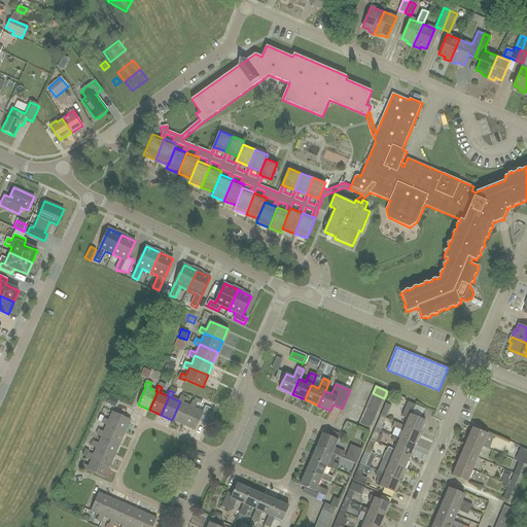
[(381,406),(384,398),(373,393),(370,400),(381,406)]
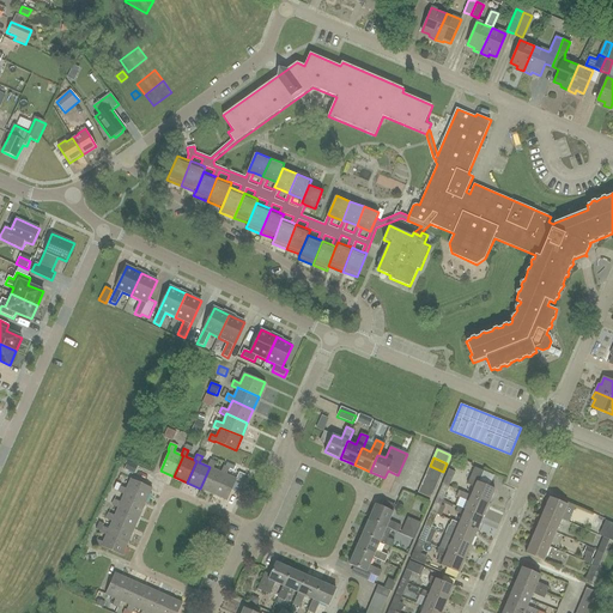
[(210,467),(200,489),(213,495),(223,473),(220,472),(212,468),(216,462),(210,460),(207,466),(210,467)]
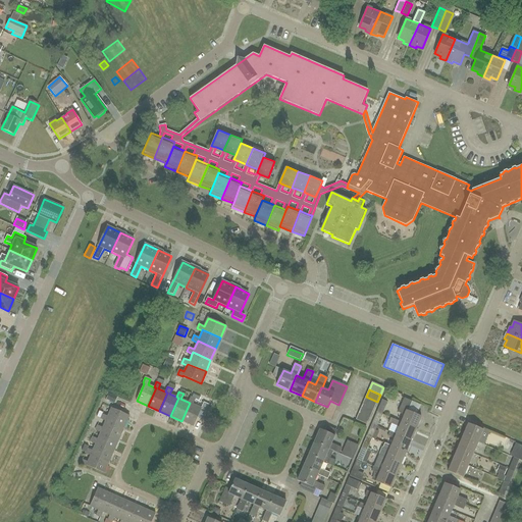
[(111,402),(119,406),(122,400),(111,395),(108,400),(111,401),(111,402)]
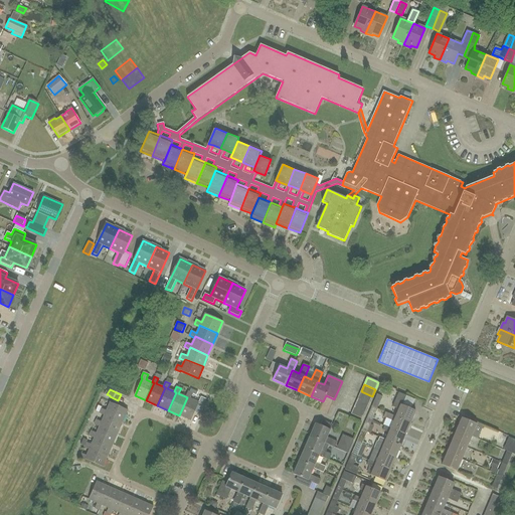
[(187,397),(179,415),(191,420),(198,402),(190,398),(192,393),(188,391),(185,396),(187,397)]
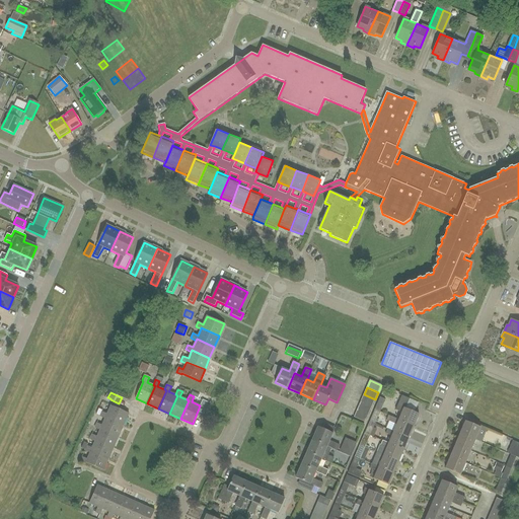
[(372,406),(375,399),(364,394),(360,402),(372,406)]
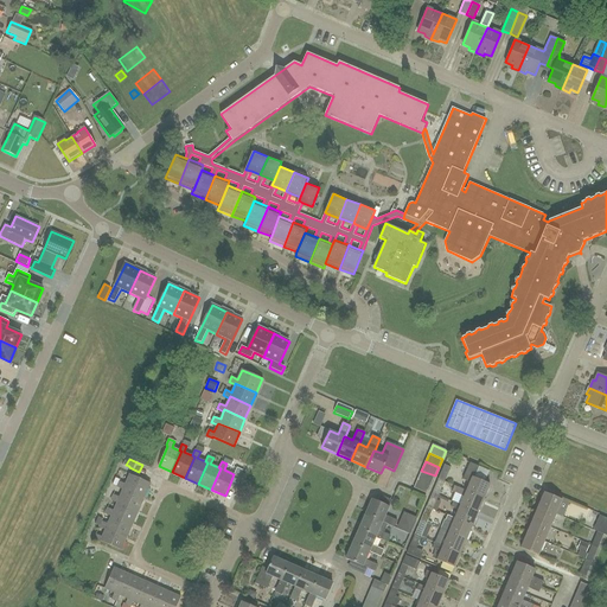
[(470,462),(468,467),(462,479),(470,483),(466,491),(484,499),(490,485),(474,478),(479,467),(470,462)]
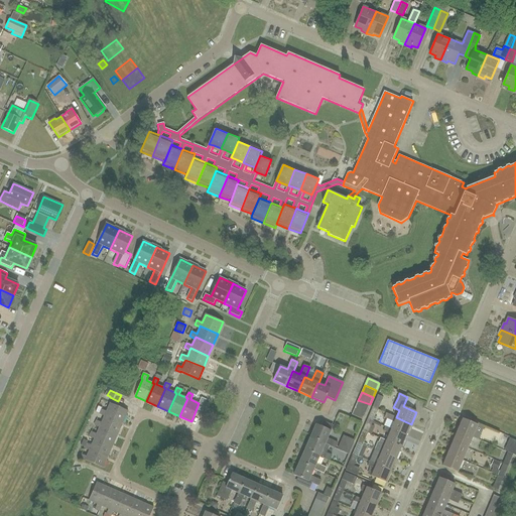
[(373,407),(377,409),(382,397),(378,395),(373,407)]
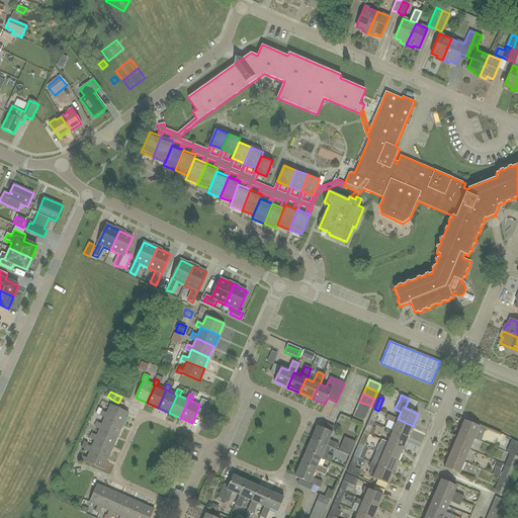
[(368,414),(371,406),(359,402),(356,409),(368,414)]
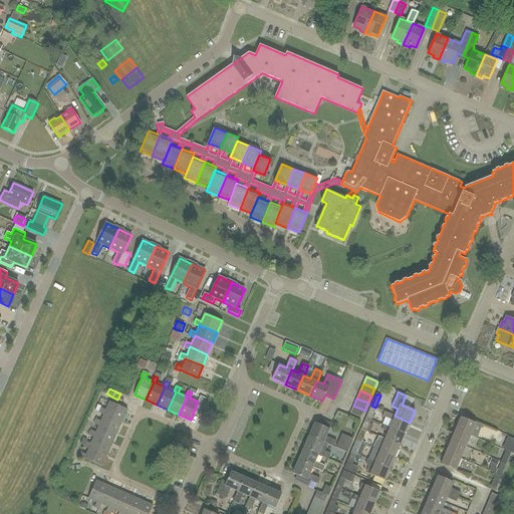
[(101,408),(99,413),(104,415),(104,413),(122,421),(127,410),(109,402),(105,411),(101,408)]
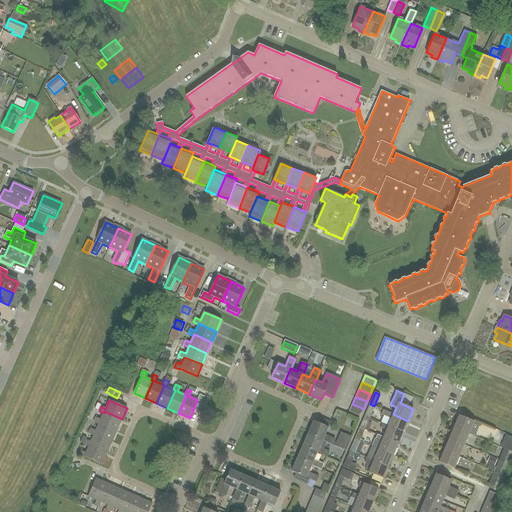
[(361,416),(364,409),(352,404),(349,411),(361,416)]
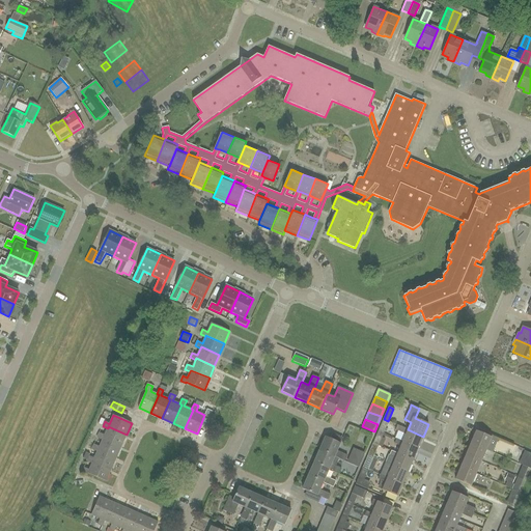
[(384,434),(388,421),(384,419),(379,431),(384,434)]
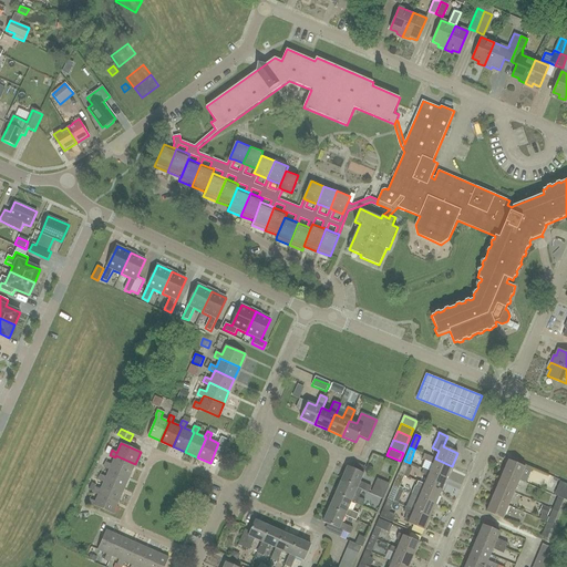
[(452,466),(435,459),(424,454),(422,459),(433,464),(430,472),(446,478),(452,466)]
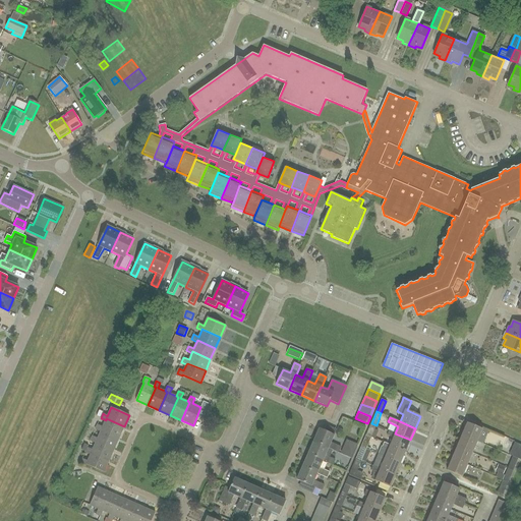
[(98,424),(96,429),(101,431),(101,430),(119,439),(124,426),(106,418),(106,420),(103,427),(98,424)]
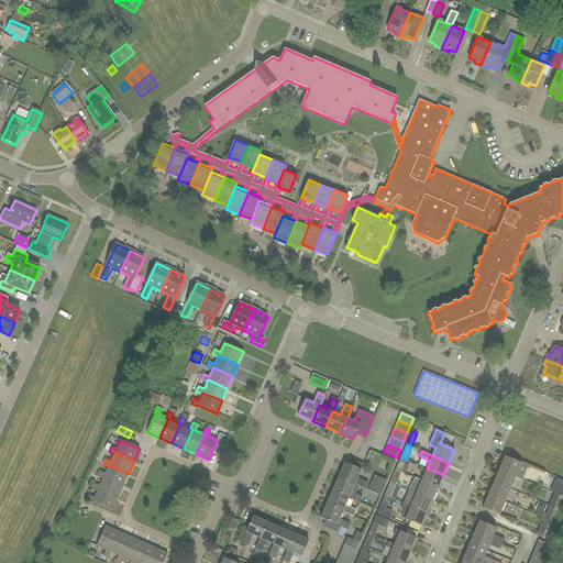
[(499,470),(516,477),(521,464),(505,456),(499,470)]
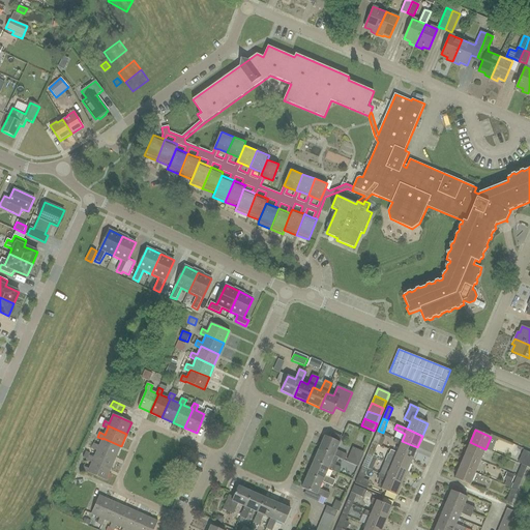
[(377,445),(383,433),(378,431),(373,443),(377,445)]
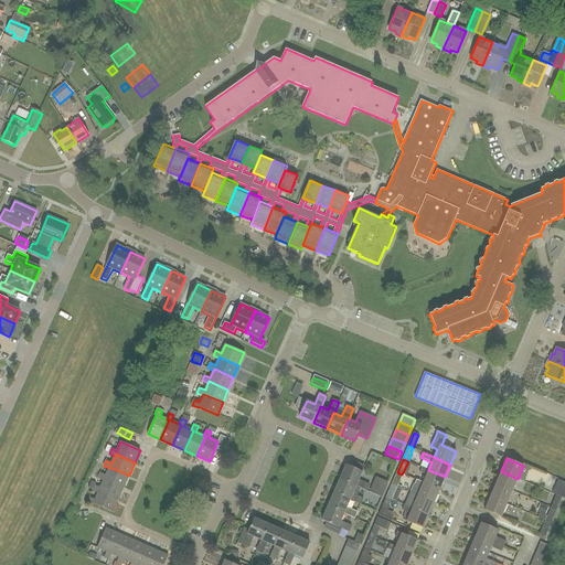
[(355,486),(368,491),(370,484),(359,480),(362,471),(347,465),(340,479),(355,486)]
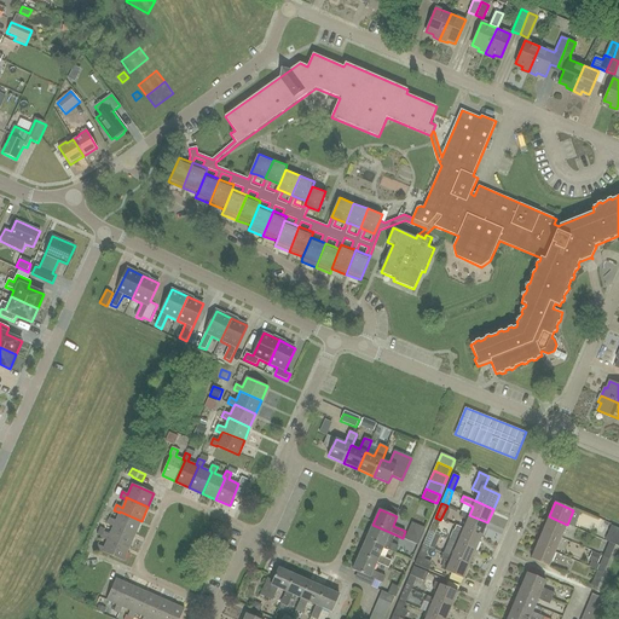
[(110,519),(108,524),(114,527),(114,525),(136,534),(142,521),(120,512),(120,513),(116,521),(110,519)]
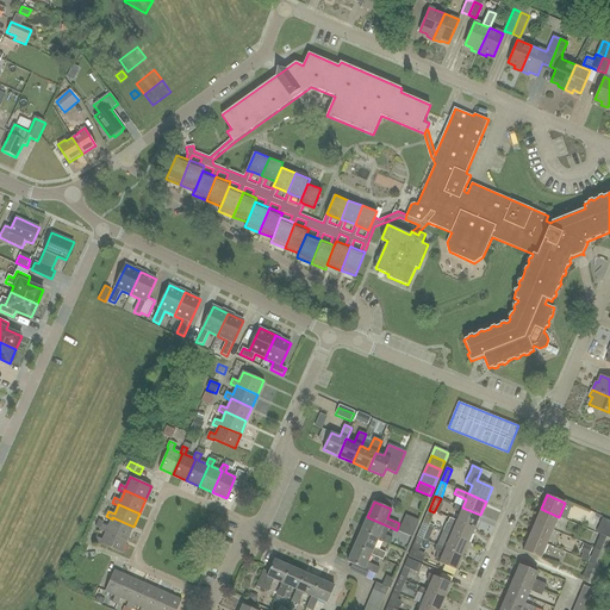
[(480,515),(462,508),(455,504),(453,510),(460,512),(456,521),(474,529),(480,515)]
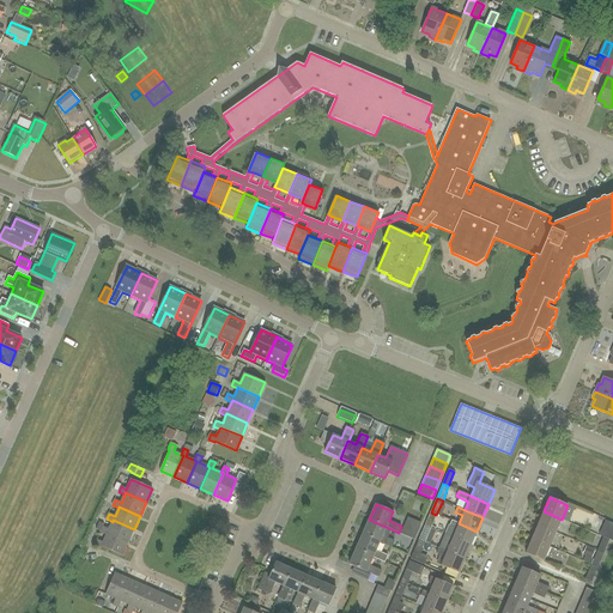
[(556,533),(562,520),(544,511),(538,526),(556,533)]
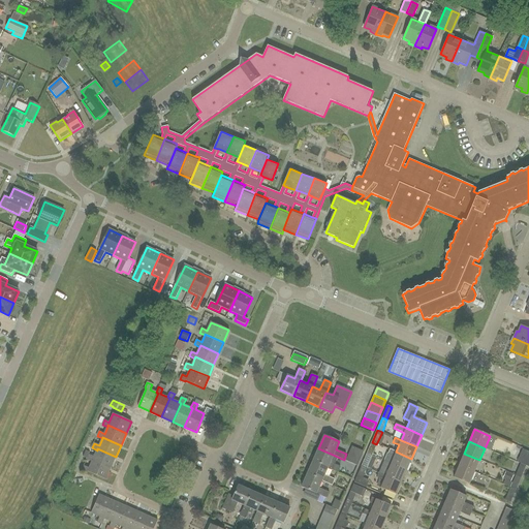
[(372,456),(376,444),(372,442),(367,454),(372,456)]
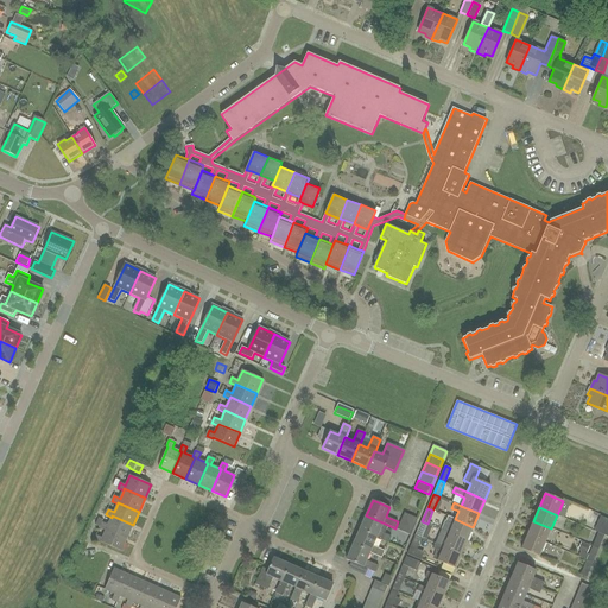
[(102,523),(100,527),(106,530),(106,529),(127,538),(133,525),(112,515),(112,518),(108,525),(102,523)]
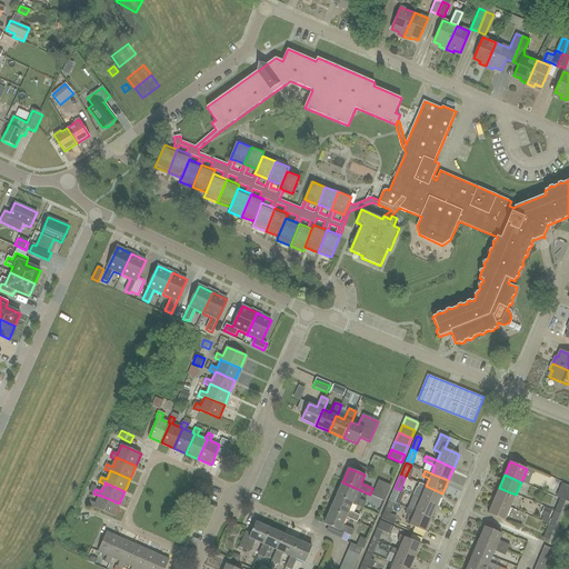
[(355,497),(358,489),(342,482),(337,496),(352,503),(363,509),(367,501),(355,497)]
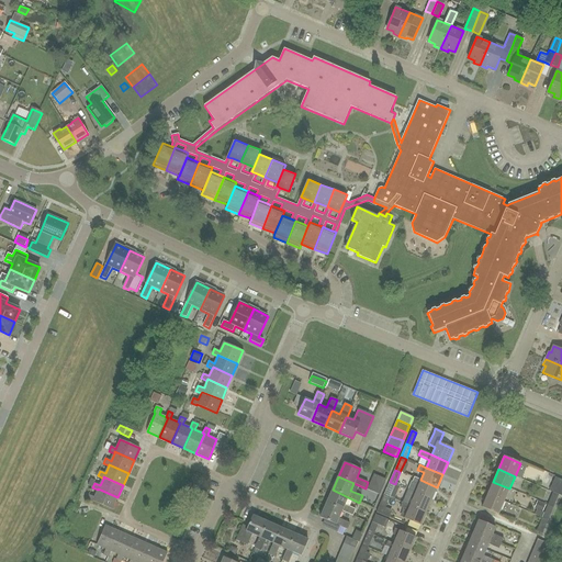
[(437,487),(420,480),(414,478),(412,482),(408,490),(431,499),(437,487)]
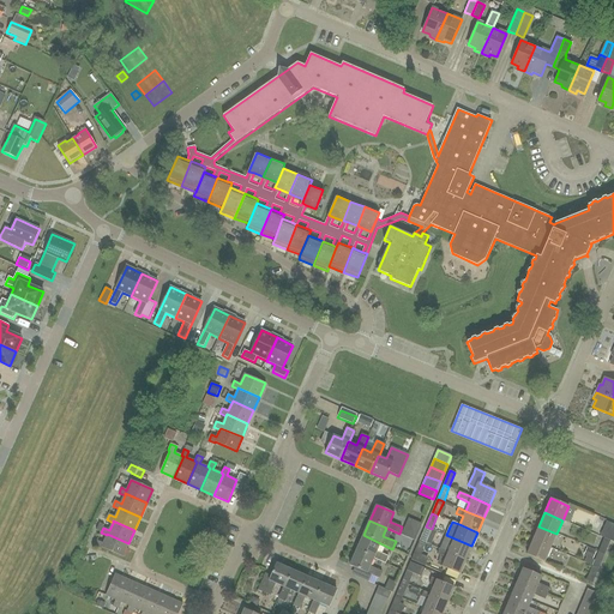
[(613,524),(607,522),(601,536),(605,539),(611,541),(613,541),(613,524)]
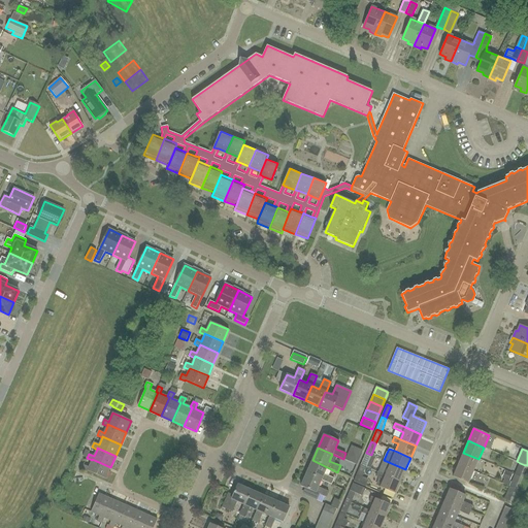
[(359,456),(350,452),(345,459),(356,464),(359,456)]
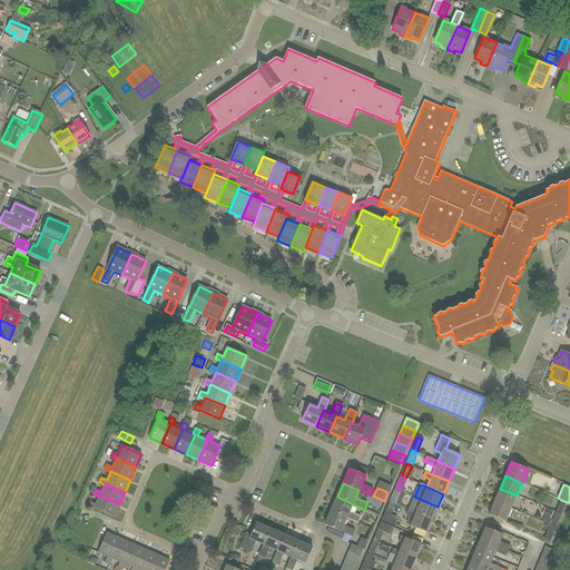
[(401,491),(395,489),(390,502),(395,504),(401,491)]
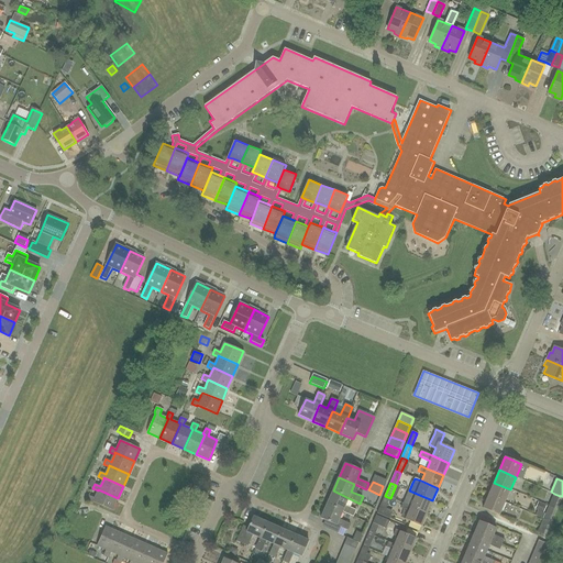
[(505,501),(510,489),(494,483),(488,495),(505,501)]
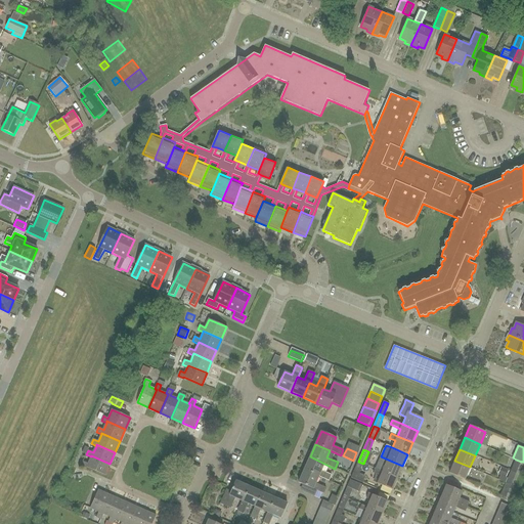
[(83,462),(81,467),(86,469),(86,468),(104,476),(110,464),(91,455),(91,456),(88,464),(83,462)]
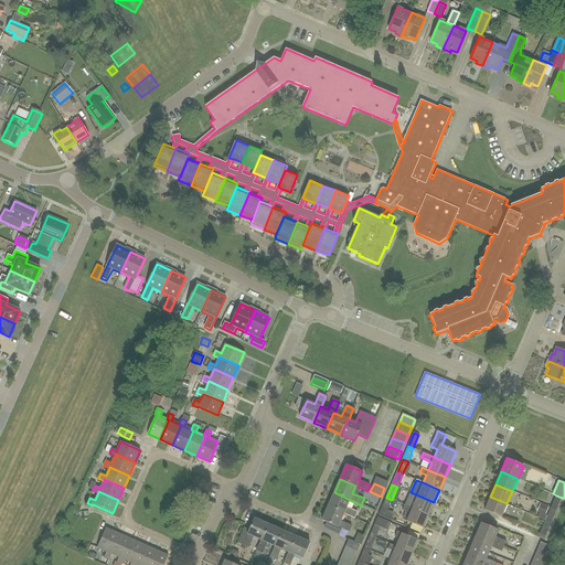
[(347,508),(350,500),(334,492),(328,507),(344,513),(343,513),(355,519),(358,512),(347,508)]
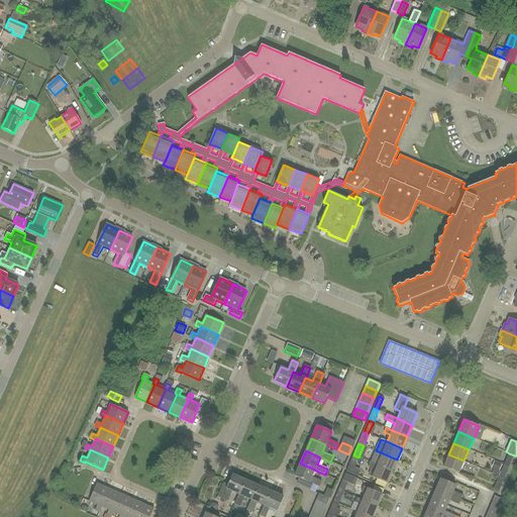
[(392,472),(397,459),(376,450),(371,462),(392,472)]
